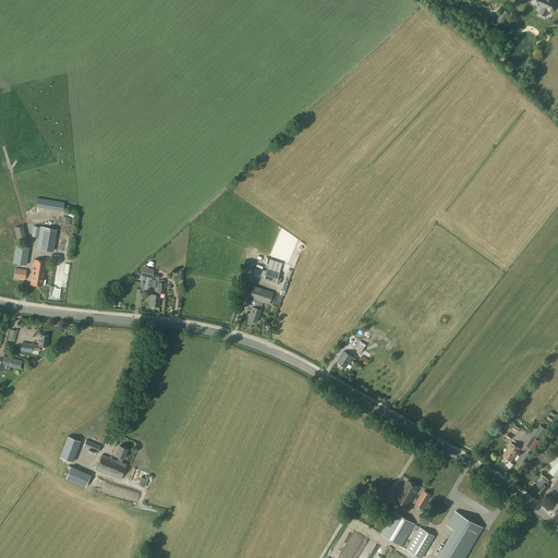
[(544,0),(542,7),(540,13),(546,15),(548,10),(553,11),(555,5),(557,7),(557,2),(556,1),(557,1),(554,0),(544,0)]
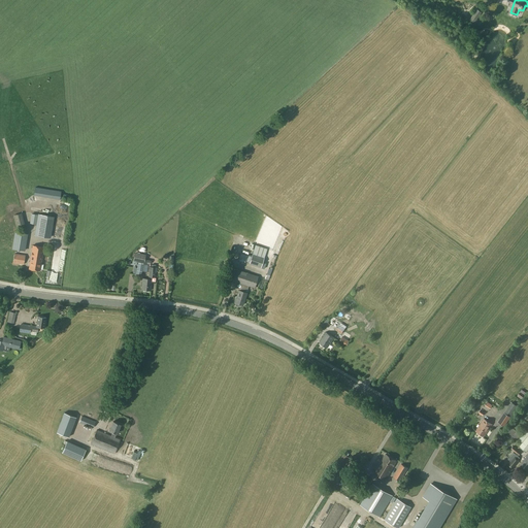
[(476,9),(469,20),(475,24),(477,21),(476,20),(482,12),(476,9)]
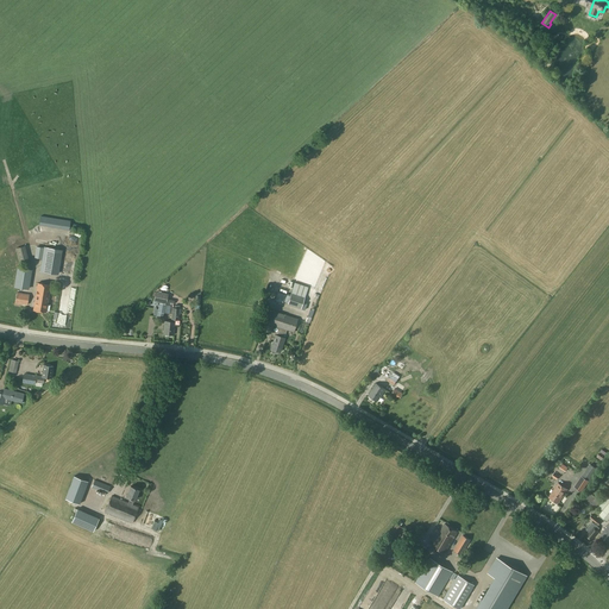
[(29,228),(31,236),(58,223),(56,217),(29,228)]
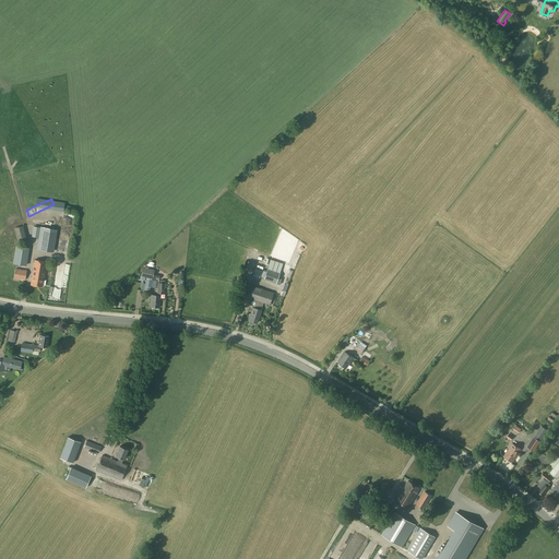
[(14,228),(18,240),(26,238),(23,226),(14,228)]
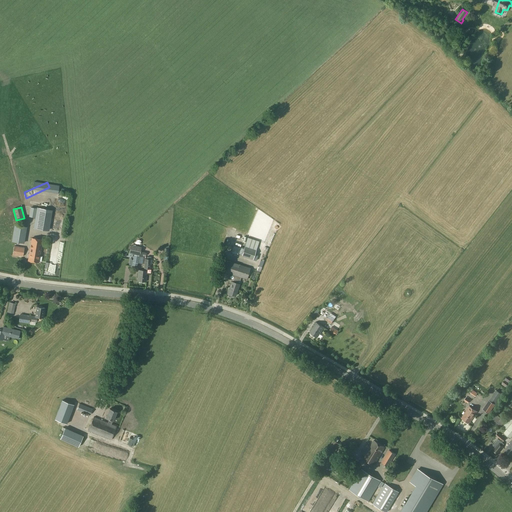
[(47,230),(50,210),(37,208),(34,228),(47,230)]
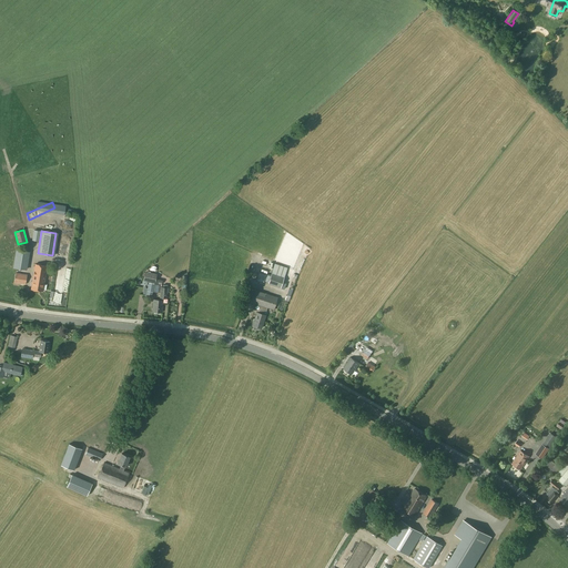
[(17,250),(13,267),(26,270),(29,252),(17,250)]
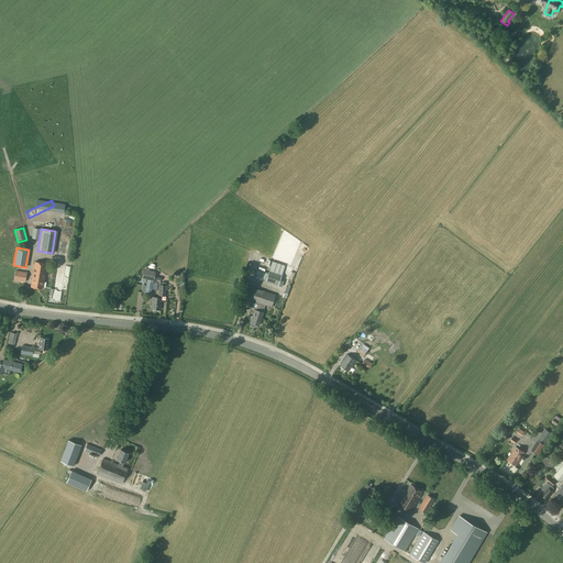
[(273,261),(269,271),(282,275),(285,265),(273,261)]
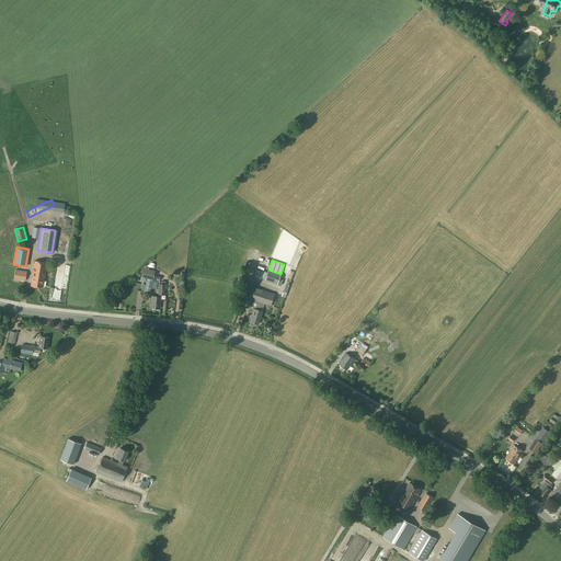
[(31,286),(42,287),(46,262),(35,261),(31,286)]
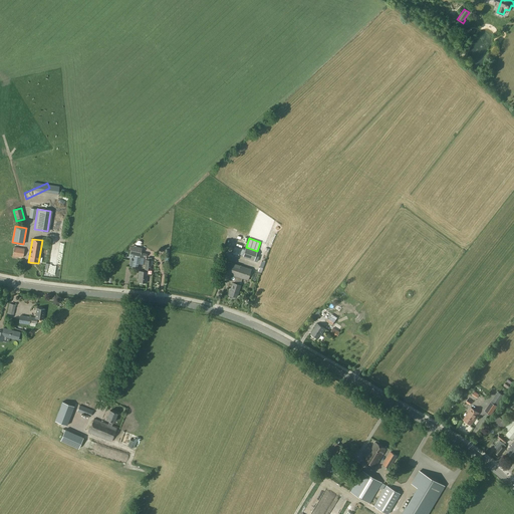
[(13,256),(23,257),(25,248),(14,247),(13,256)]
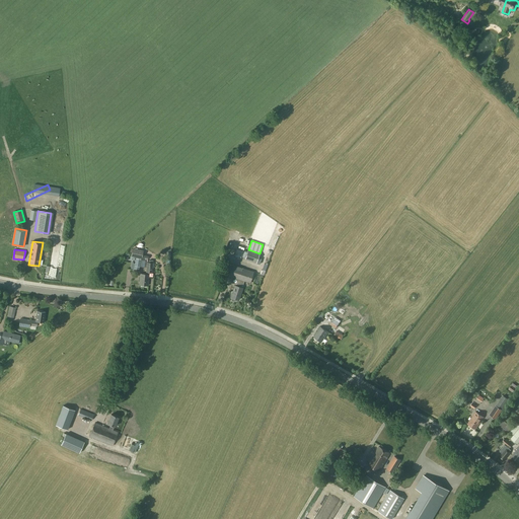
[(133,249),(131,256),(136,257),(146,260),(148,260),(148,256),(142,254),(143,251),(133,249)]
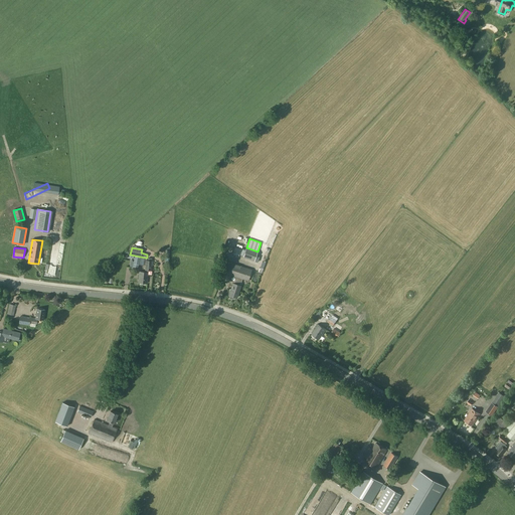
[(244,252),(243,255),(243,258),(254,262),(258,251),(246,247),(245,250),(244,252)]
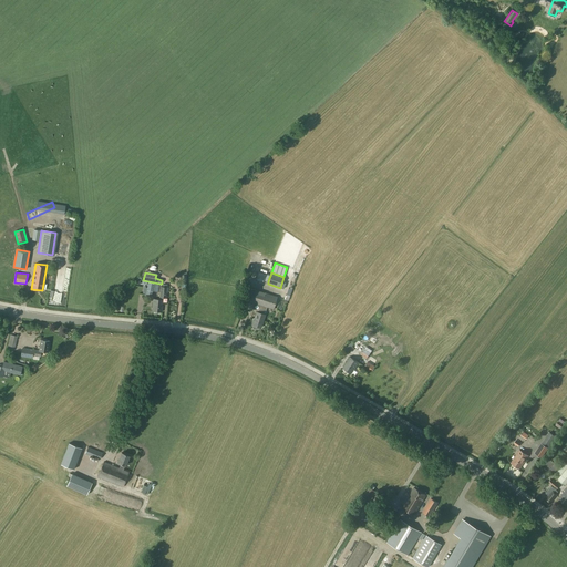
[(160,291),(161,291),(160,299),(163,300),(163,298),(166,298),(166,292),(167,292),(168,287),(167,287),(167,285),(163,284),(163,287),(160,287),(160,291)]
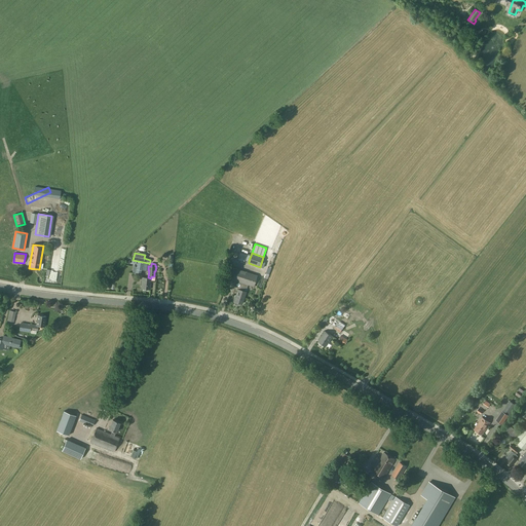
[(241,304),(247,291),(246,291),(248,285),(254,287),(258,275),(234,268),(230,279),(240,283),(238,289),(235,298),(234,299),(234,300),(234,301),(235,302),(234,303),(235,304),(237,305),(238,305),(239,303),(241,304)]
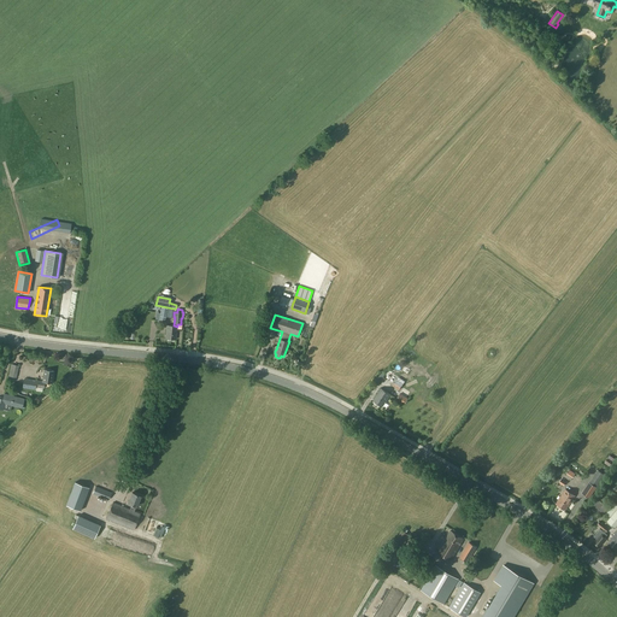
[(166,325),(165,339),(176,340),(177,327),(174,325),(166,325)]
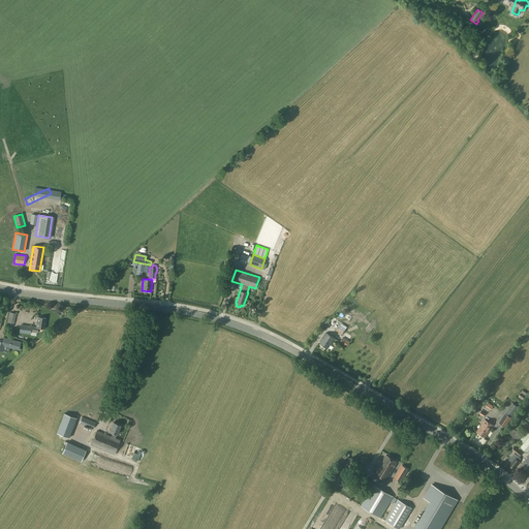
[(14,323),(17,313),(10,312),(7,322),(14,323)]
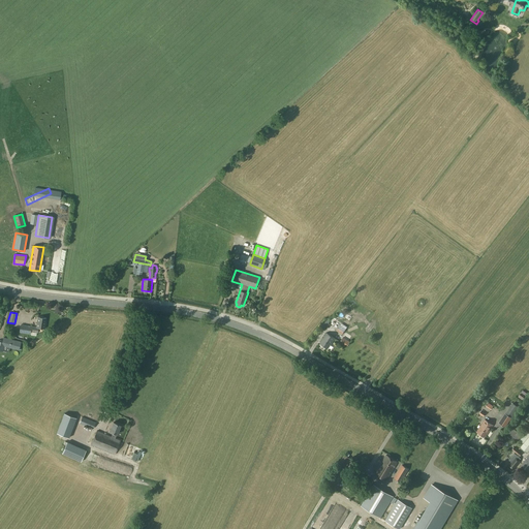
[(21,324),(20,333),(30,334),(31,332),(31,335),(36,336),(37,333),(38,328),(44,329),(47,318),(44,318),(43,317),(41,316),(40,317),(37,317),(36,327),(21,324)]
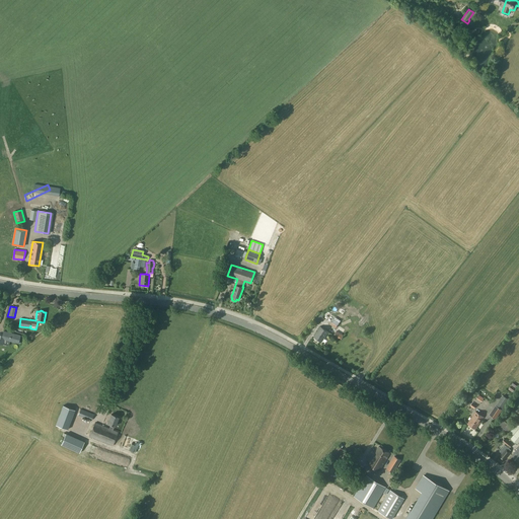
[(326,320),(322,325),(332,331),(334,331),(336,332),(332,337),(340,342),(345,332),(351,337),(354,330),(348,327),(349,326),(342,322),(339,327),(336,326),(337,326),(326,320)]
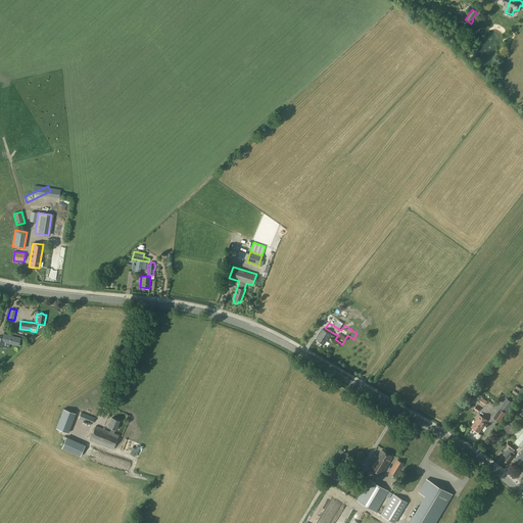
[(304,342),(313,332),(308,329),(301,340),(304,342)]
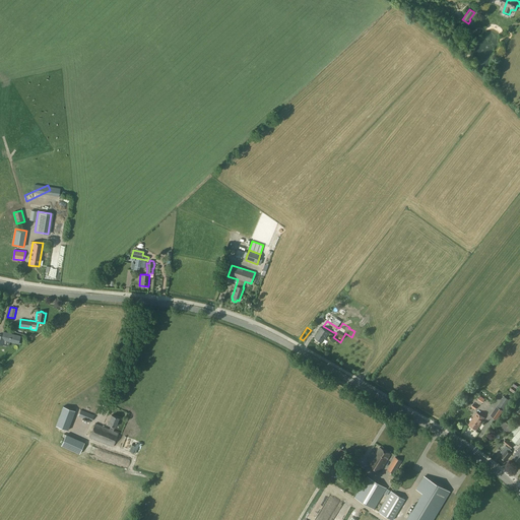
[(315,337),(319,340),(322,342),(329,332),(321,327),(315,337)]
